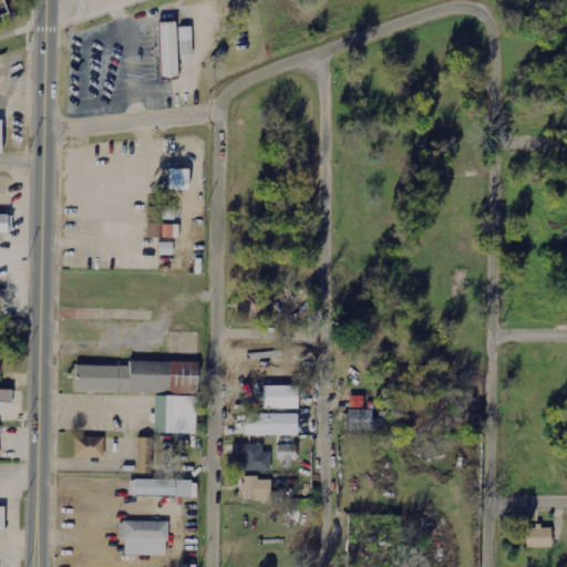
[(0,0),(0,20),(22,13),(22,0),(0,0)]
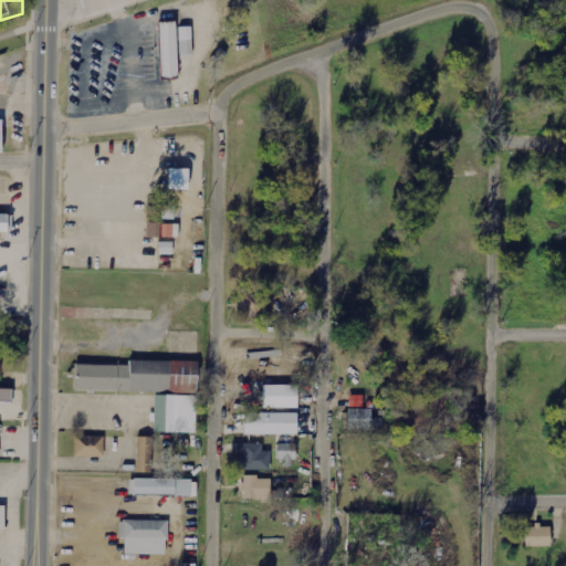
[(170,21),(153,22),(157,80),(175,79),(170,21)]
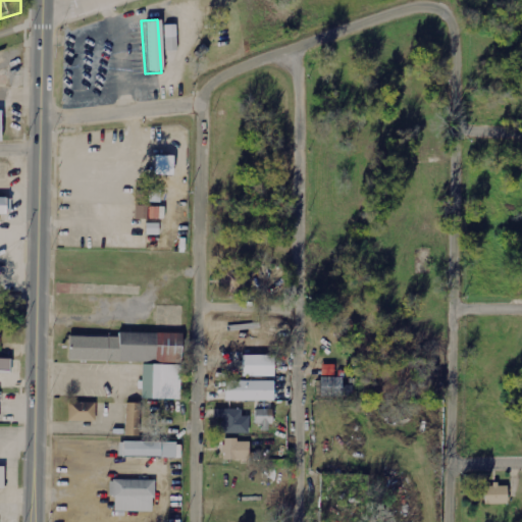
[(165,25),(166,51),(178,51),(177,24),(165,25)]
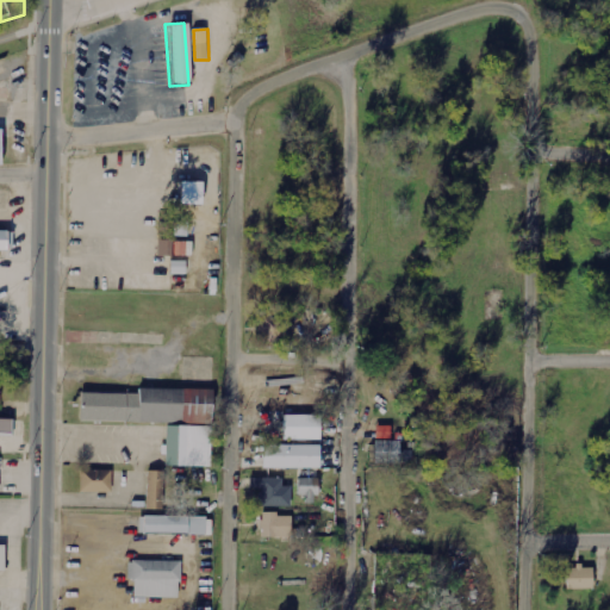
[(80,391),(80,423),(210,424),(210,392),(80,391)]
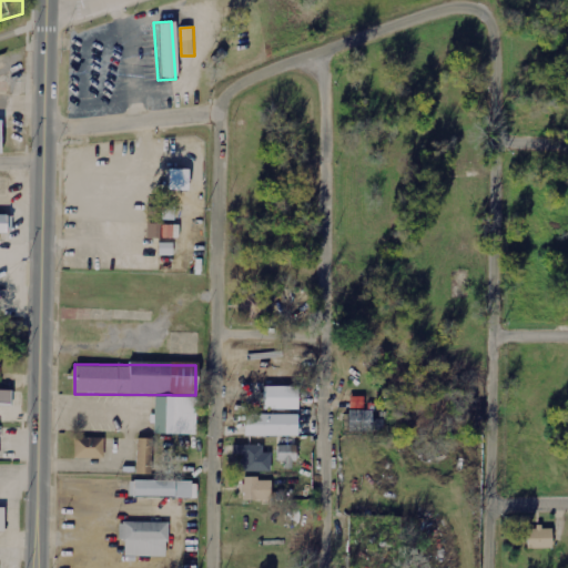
[(298,409),(297,386),(264,386),(264,409),(298,409)]
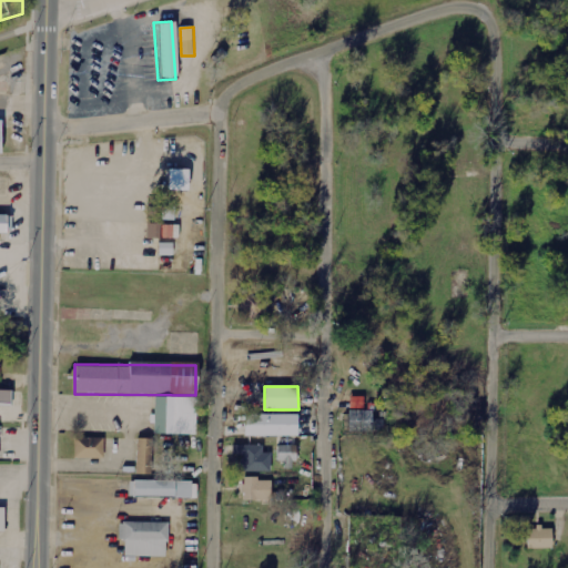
[(10,389),(0,389),(0,403),(9,404),(10,389)]
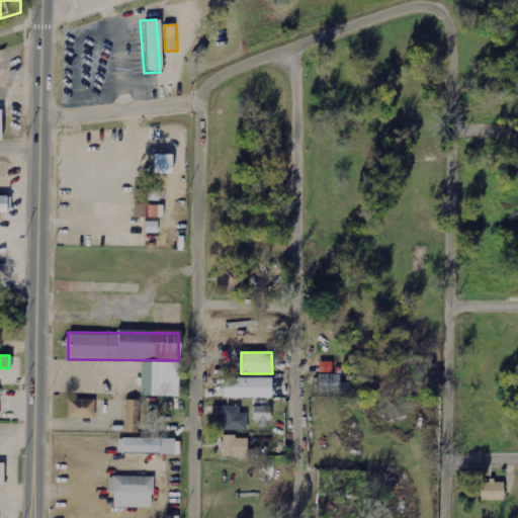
[(138,398),(177,398),(177,363),(138,363),(138,398)]
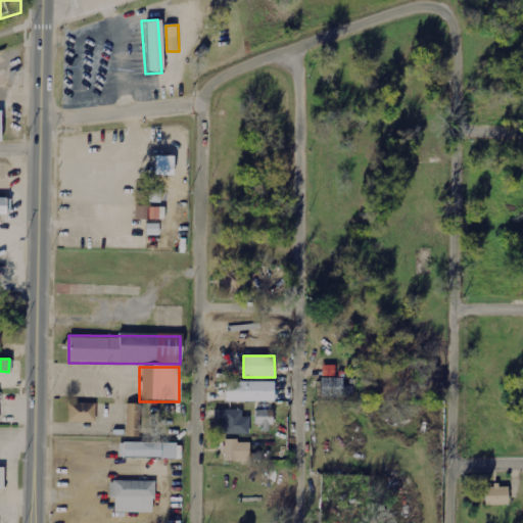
[(342,397),(343,378),(322,378),(321,397),(342,397)]
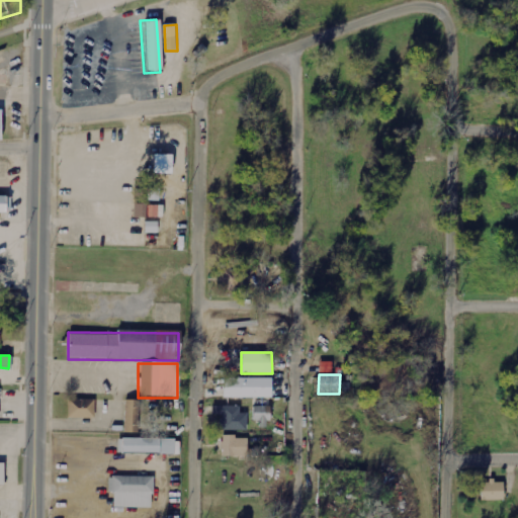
[(224,398),(271,398),(271,377),(224,378),(224,398)]
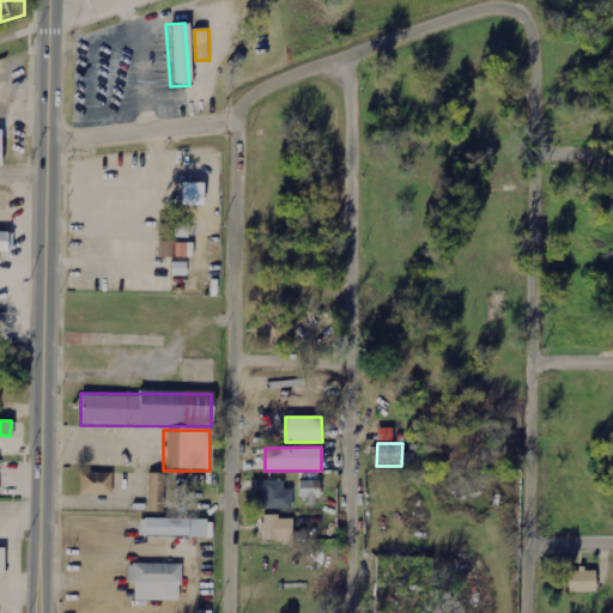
[(109,474),(78,474),(78,497),(109,497),(109,474)]
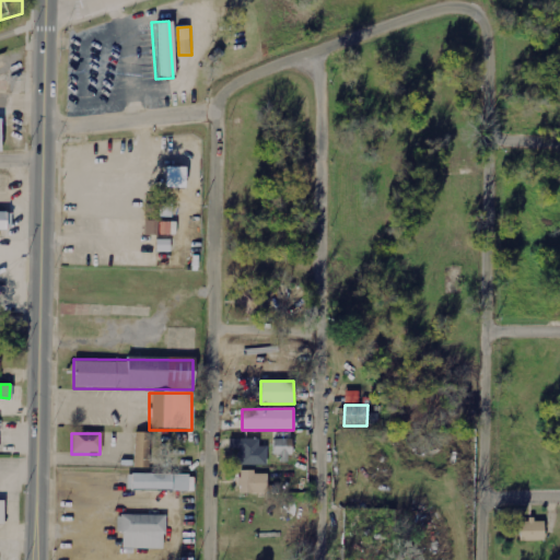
[(148,434),(132,434),(132,469),(148,469),(148,434)]
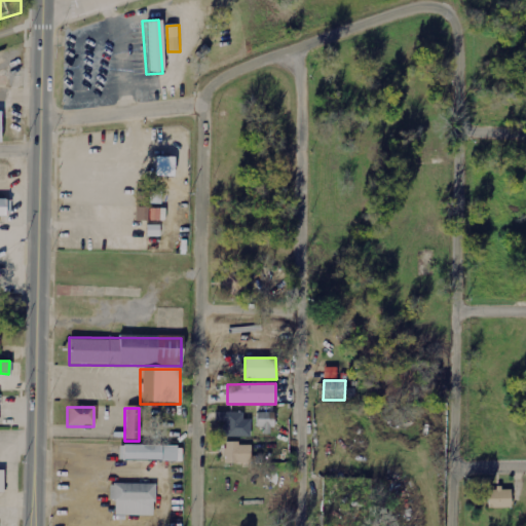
[(243,412),(217,413),(217,421),(225,421),(225,437),(252,437),(251,419),(245,419),(243,412)]
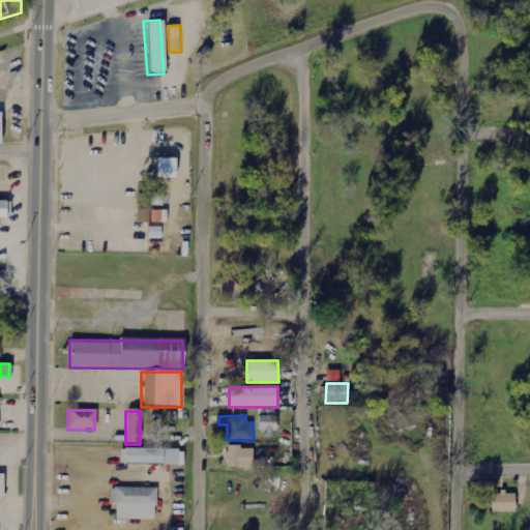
[(275,415),(262,415),(261,437),(275,438),(275,415)]
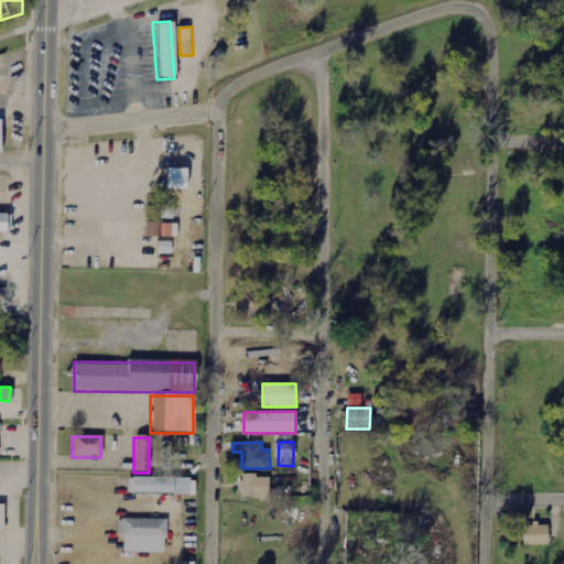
[(270,498),(270,475),(242,475),(241,497),(270,498)]
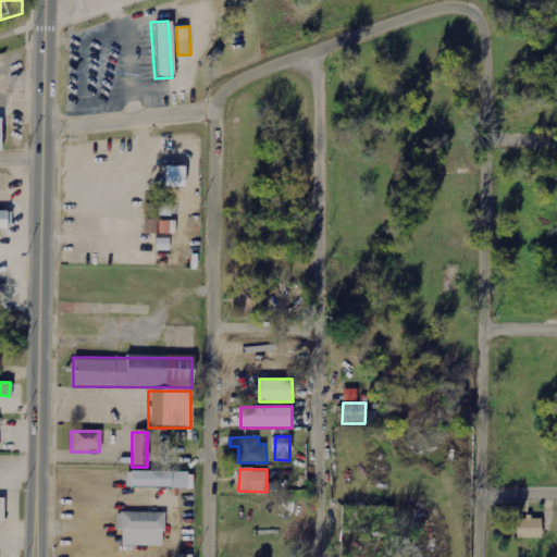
[(195,472),(132,471),(132,487),(194,489),(195,472)]
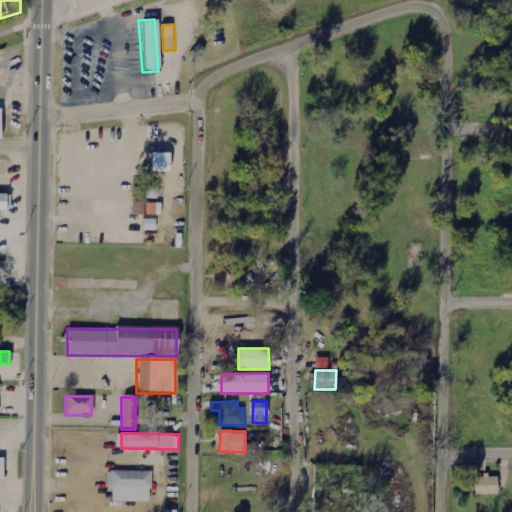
[(149,473),(105,473),(105,488),(109,488),(109,504),(149,504),(149,473)]
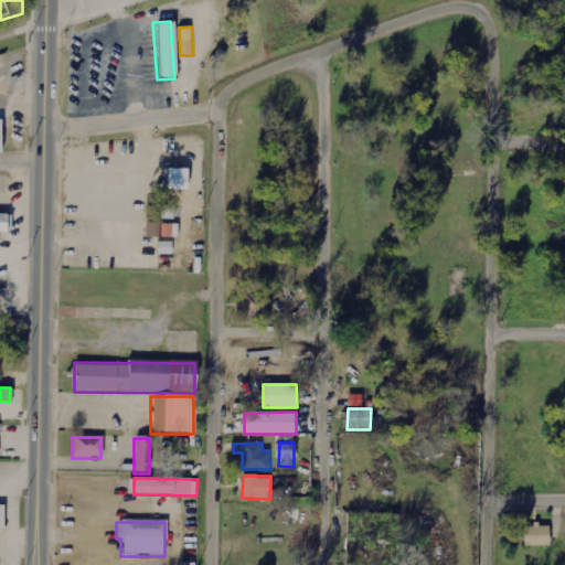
[(550,524),(533,524),(533,526),(525,526),(525,546),(550,545),(550,524)]
